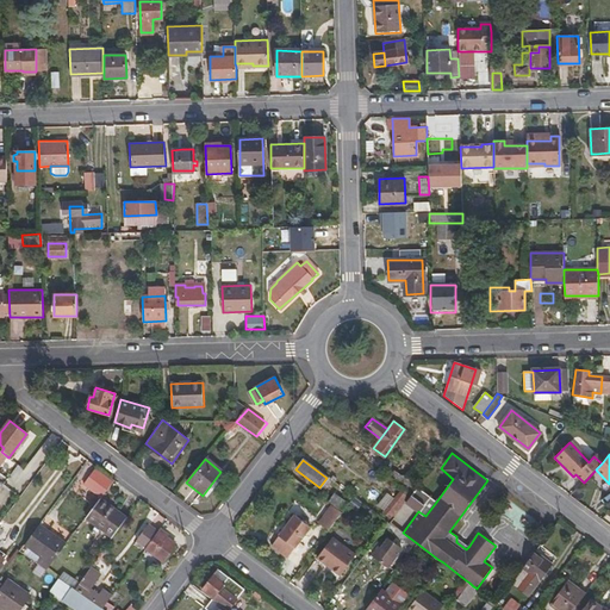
[(412,493),(406,502),(418,511),(425,516),(437,500),(417,485),(412,493)]
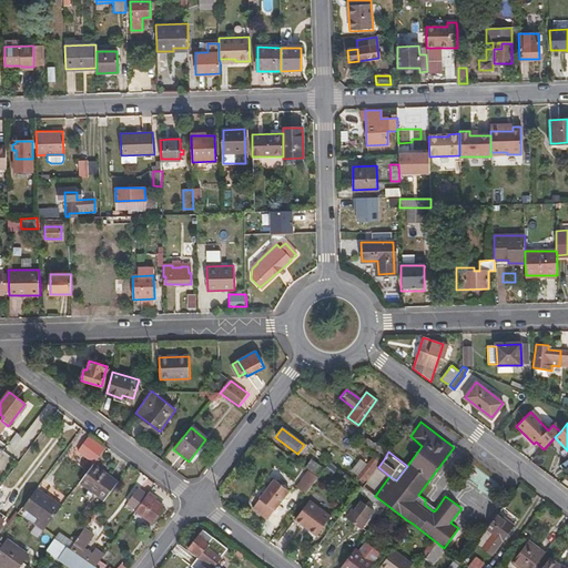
[(365,483),(379,463),(372,457),(357,477),(365,483)]
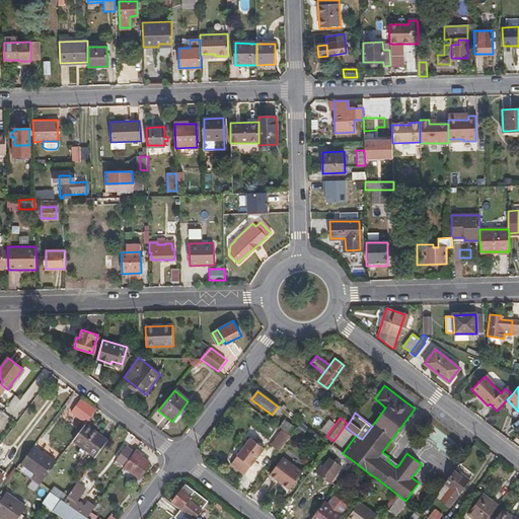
[(290,437),(294,431),(284,423),(279,428),(290,437)]
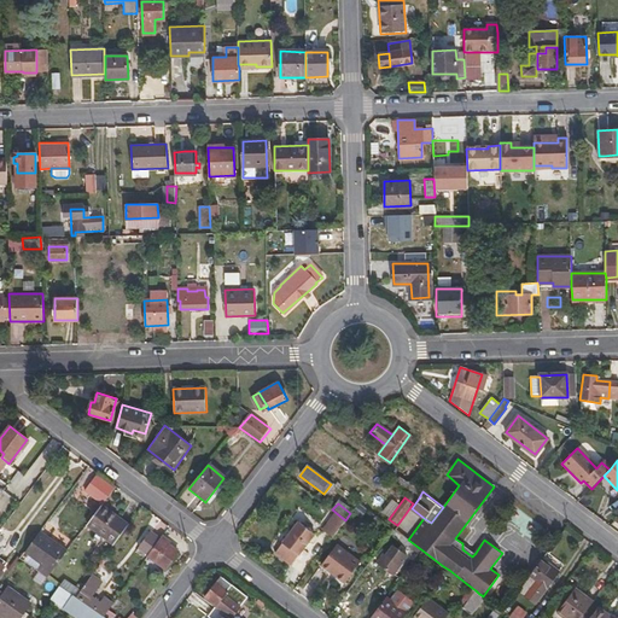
[(115,543),(129,524),(103,505),(88,524),(115,543)]
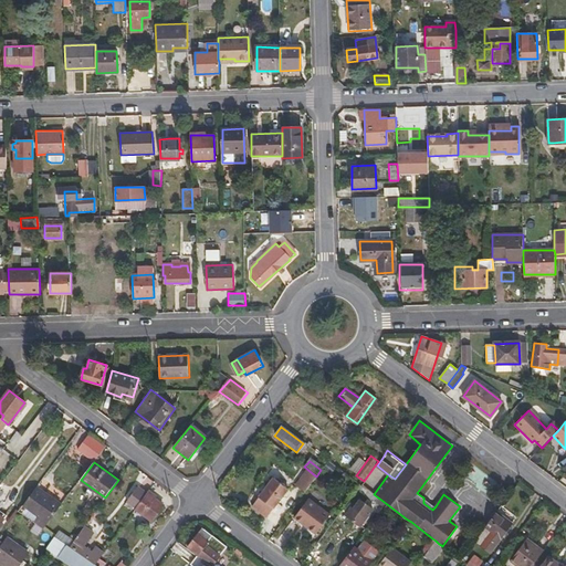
[(261,515),(282,488),(268,477),(260,488),(252,482),(245,491),(252,495),(247,505),(261,515)]
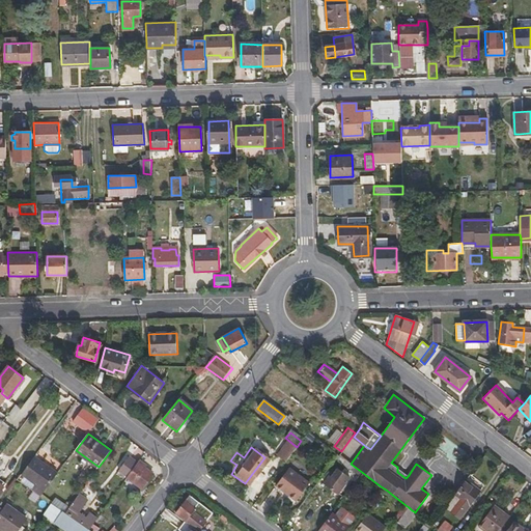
[(333,464),(339,454),(334,450),(328,459),(333,464)]
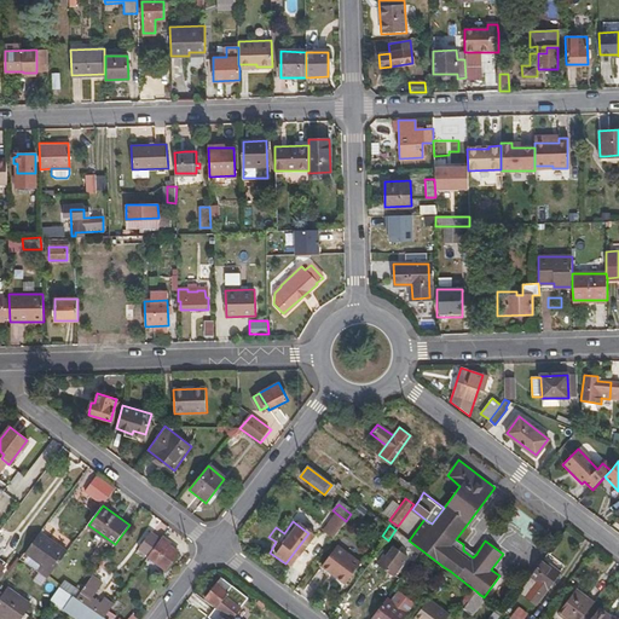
[(138,548),(149,555),(161,538),(151,531),(138,548)]
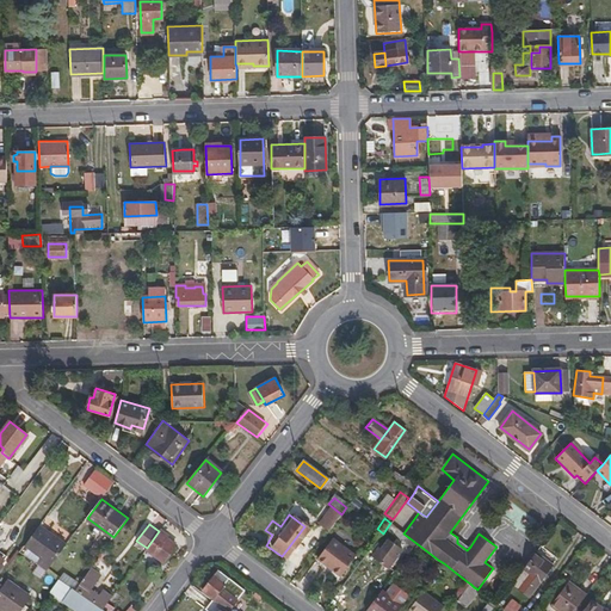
[(49,569),(67,544),(41,525),(26,544),(44,557),(39,563),(49,569)]
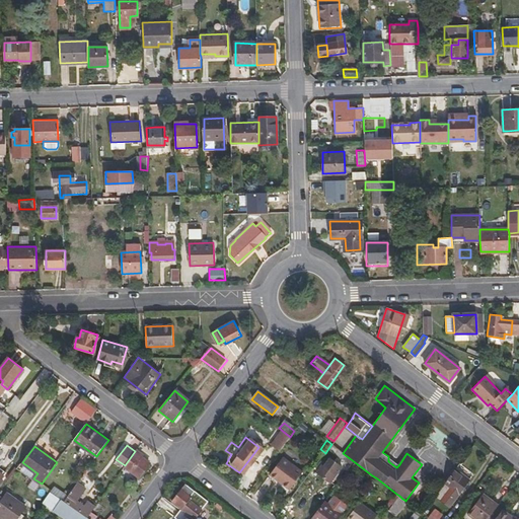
[(143,453),(137,448),(135,451),(125,465),(140,476),(150,463),(140,456),(143,453)]
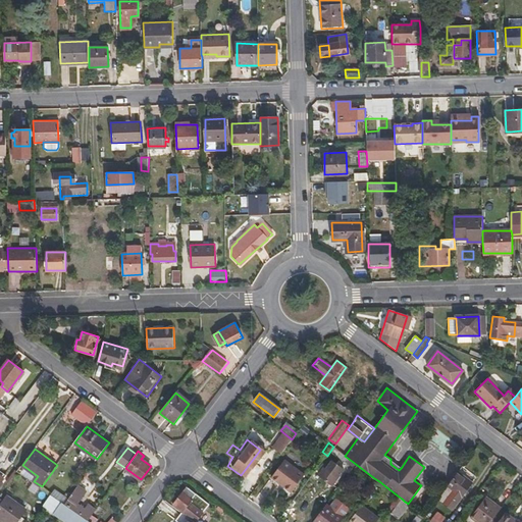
[(292,491),(305,474),(285,459),(271,477),(292,491)]
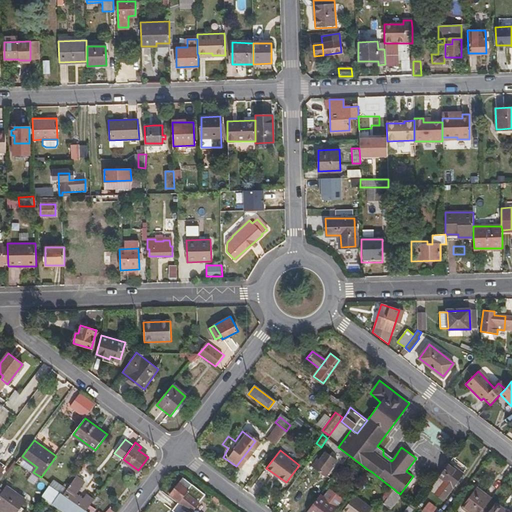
[(394,458),(383,450),(383,455),(391,461),(394,458)]
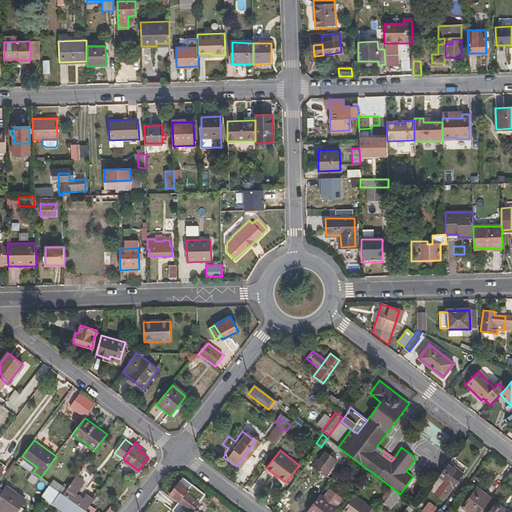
[(326,476),(337,460),(326,451),(321,457),(316,453),(309,462),(326,476)]
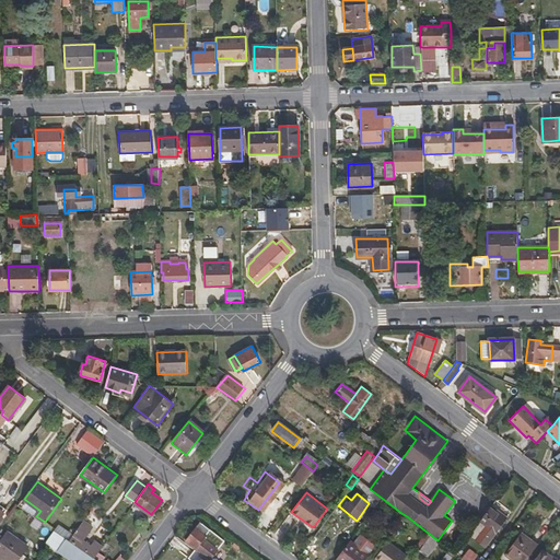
[(491,506),(480,521),(487,525),(496,532),(506,517),(491,506)]
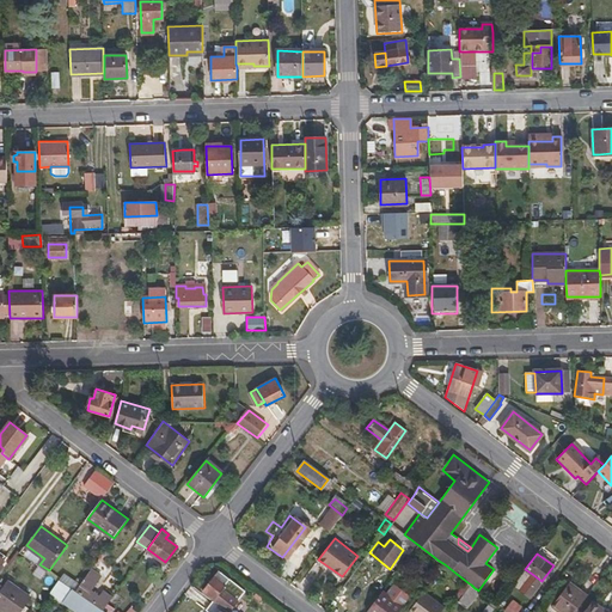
[(101,574),(92,568),(75,591),(98,605),(103,609),(112,595),(104,591),(101,595),(91,589),(101,574)]
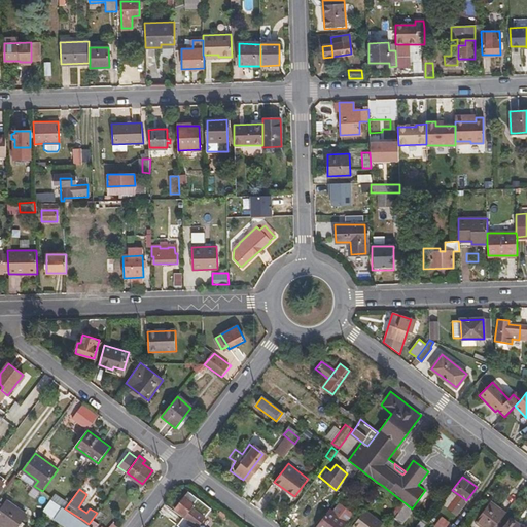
[(194,501),(197,497),(188,491),(185,494),(185,496),(175,508),(199,526),(203,526),(210,520),(197,510),(199,506),(194,501)]
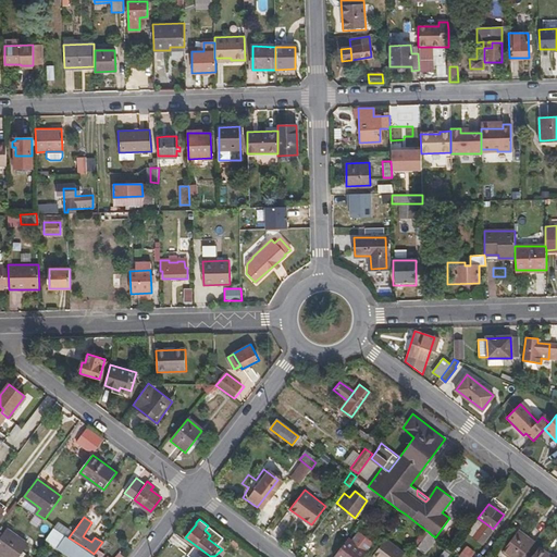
[(483,543),(493,529),(484,522),(474,536),(483,543)]
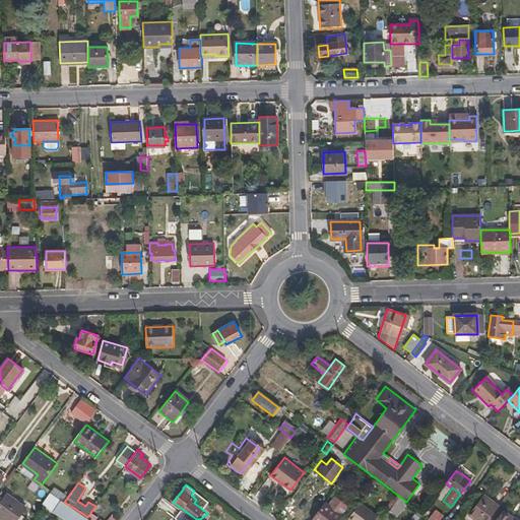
[(0,515),(6,519),(16,519),(26,507),(8,494),(0,505),(0,515)]
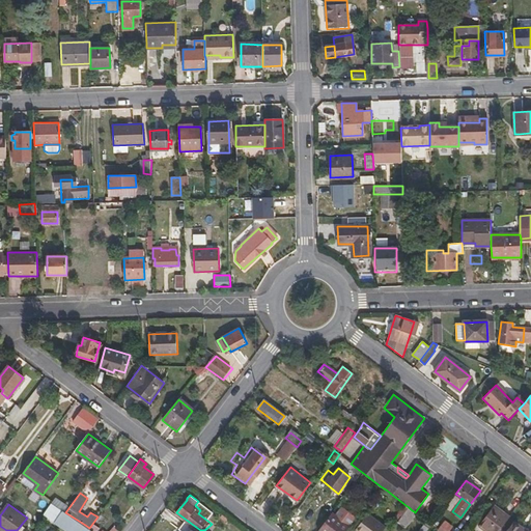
[(66,530),(93,530),(89,528),(85,525),(81,530),(79,530),(59,518),(63,510),(54,504),(45,515),(66,530)]
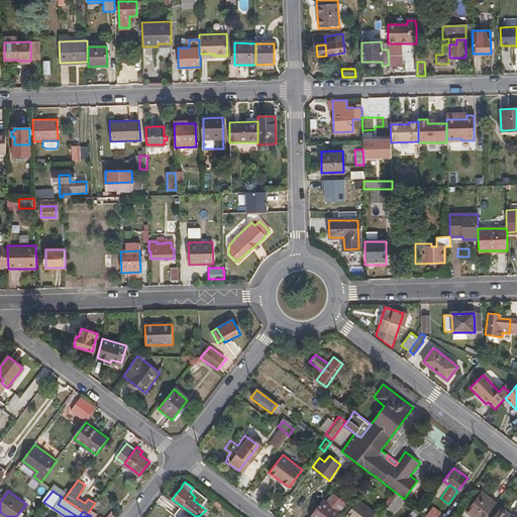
[(472,516),(486,516),(497,503),(482,491),(466,512),(472,516)]
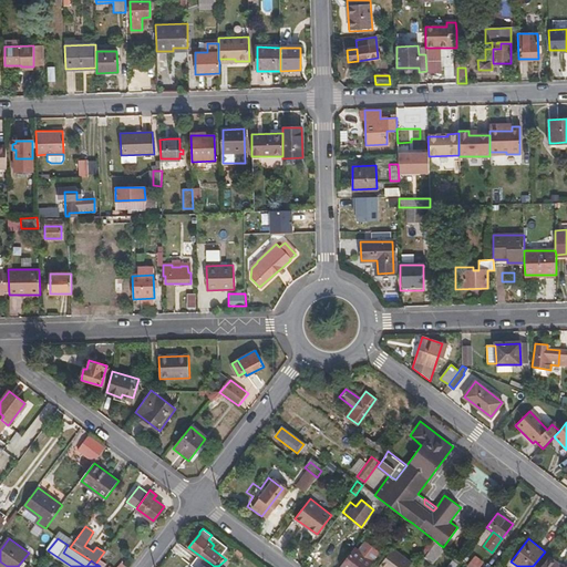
[(86,566),(91,560),(70,547),(68,545),(63,553),(84,566),(86,566)]
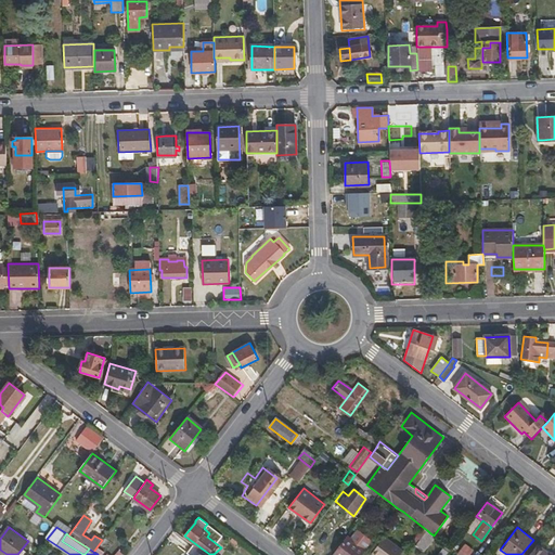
[(332,554),(361,554),(364,551),(347,537),(333,554),(332,554)]
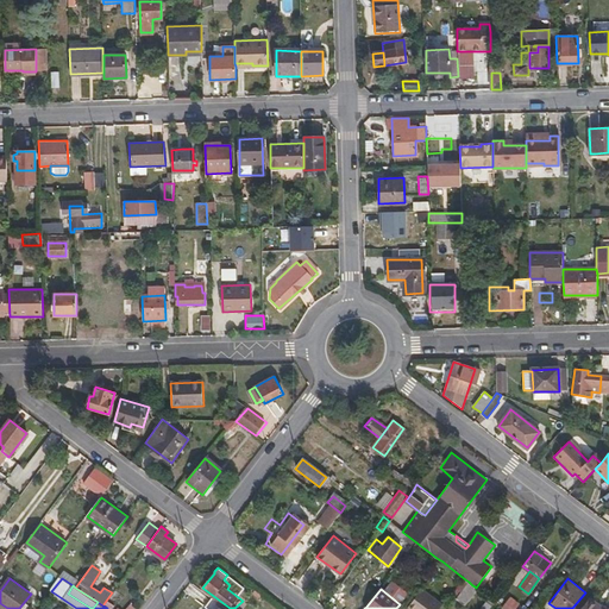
[(409,608),(439,608),(443,604),(422,589),(408,608),(409,608)]
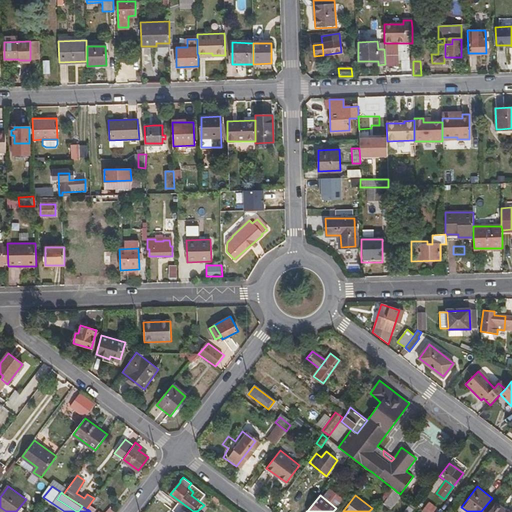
[(423,511),(432,511),(436,508),(429,502),(422,511),(423,511)]
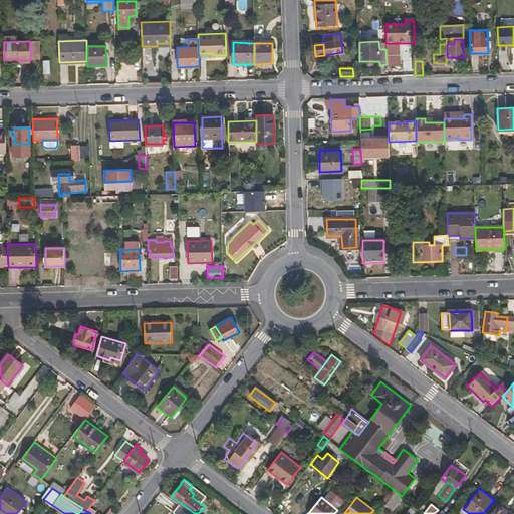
[(509,513),(498,505),(491,513),(509,513)]
